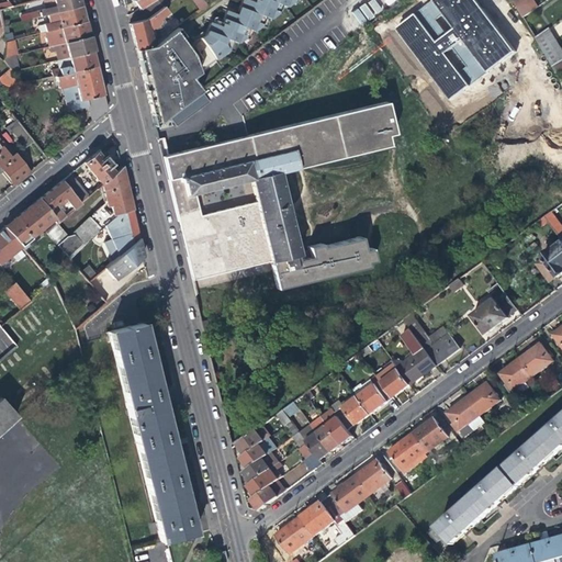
[(45,14),(46,14),(80,6),(78,0),(42,0),(45,9),(22,15),(23,21),(45,14)]
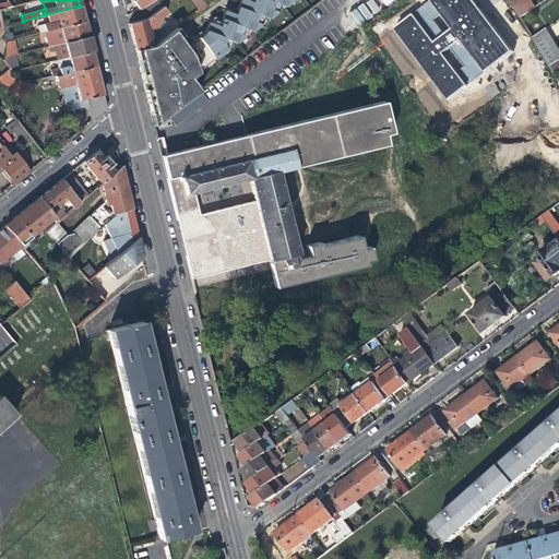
[(159,61),(138,67),(144,91),(150,113),(153,111),(156,121),(198,90),(188,78),(226,49),(229,40),(235,43),(241,37),(246,28),(251,31),(258,25),(262,16),(268,19),(274,13),(278,4),(284,7),(290,1),(290,0),(250,0),(250,1),(247,0),(238,0),(234,13),(223,10),(217,25),(207,22),(204,31),(201,34),(183,47),(181,44),(159,61)]
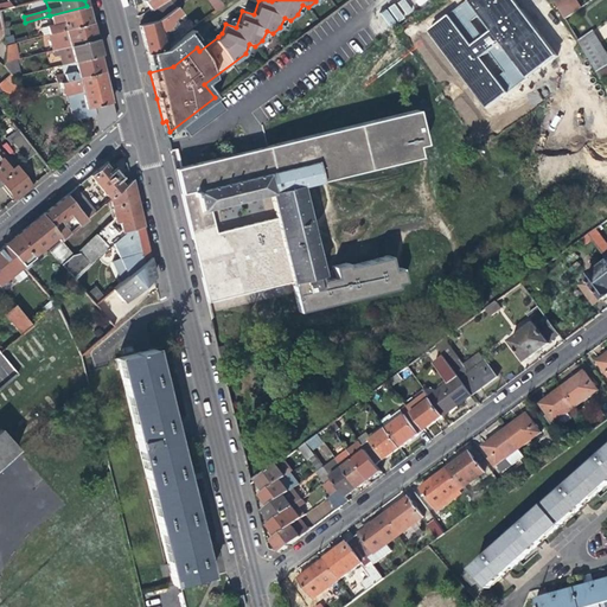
[(183,0),(159,0),(149,8),(159,20),(173,7),(183,0)]
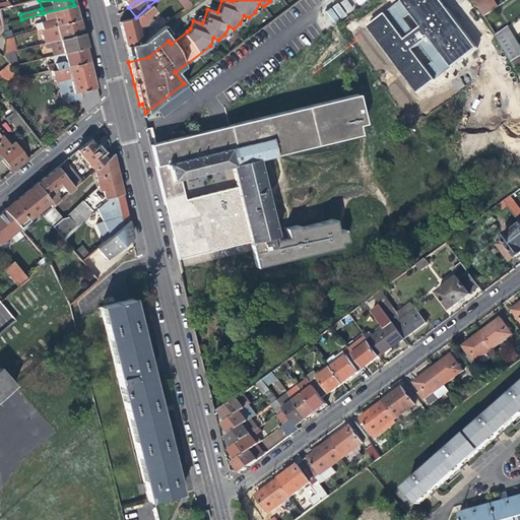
[(176,0),(183,9),(190,5),(186,0),(176,0)]
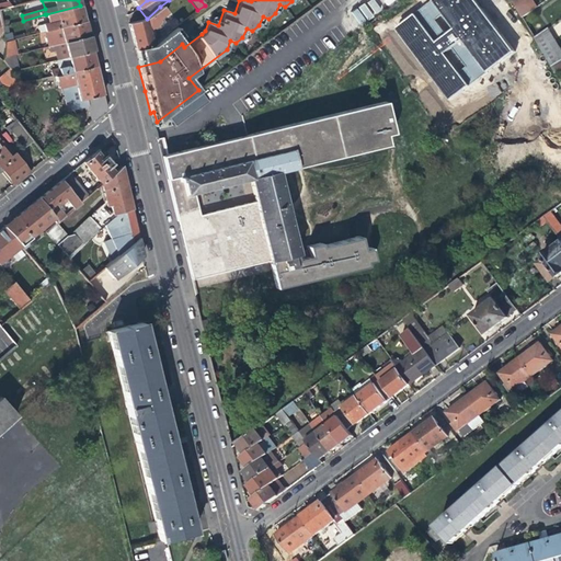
[(375,0),(368,0),(351,12),(359,25),(382,10),(375,0)]
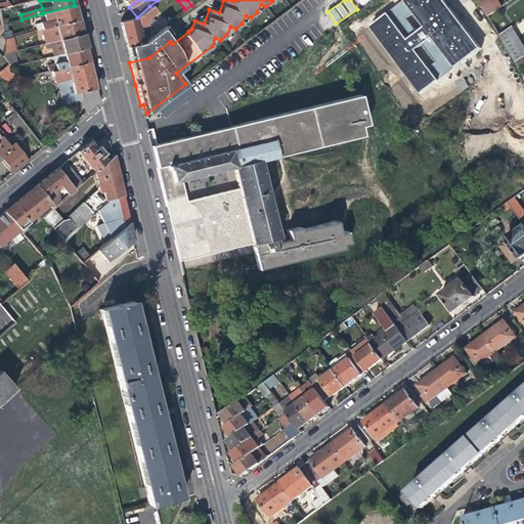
[(477,48),(440,0),(400,0),(365,27),(417,94),(477,48)]
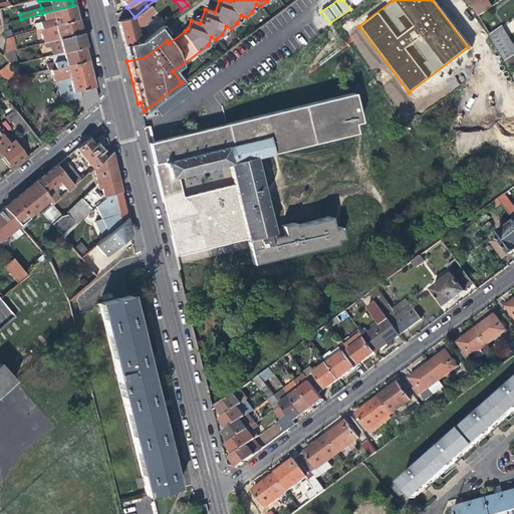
[(487,0),(473,0),(470,2),(478,15),(491,6),(487,0)]
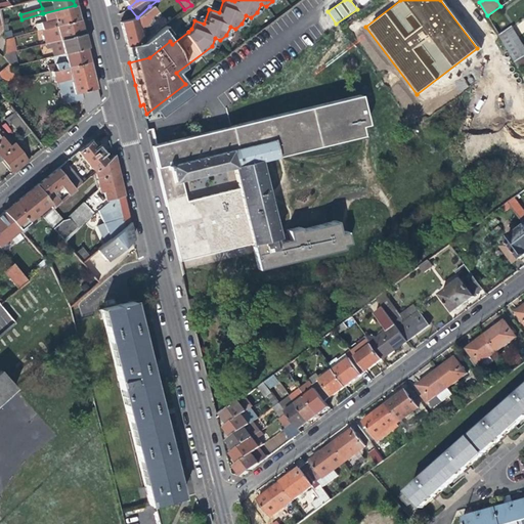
[(36,31),(46,29),(78,19),(76,10),(75,5),(43,13),(42,13),(44,22),(34,25),(36,31)]
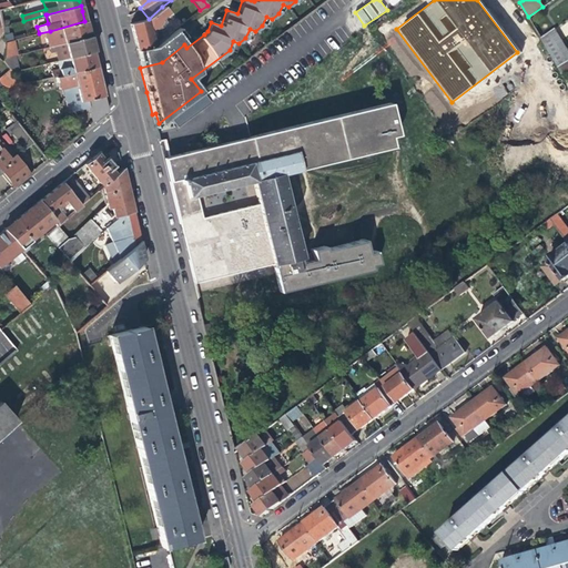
[(133,39),(137,51),(152,47),(161,40),(171,32),(161,19),(168,13),(162,7),(149,19),(130,23),(133,39)]
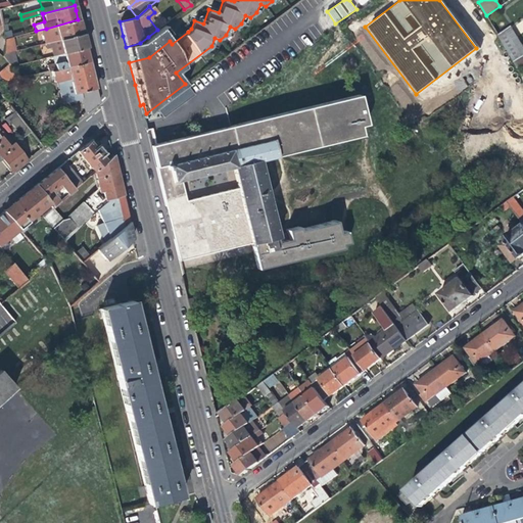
[(46,29),(49,43),(82,34),(80,27),(78,19),(46,29)]
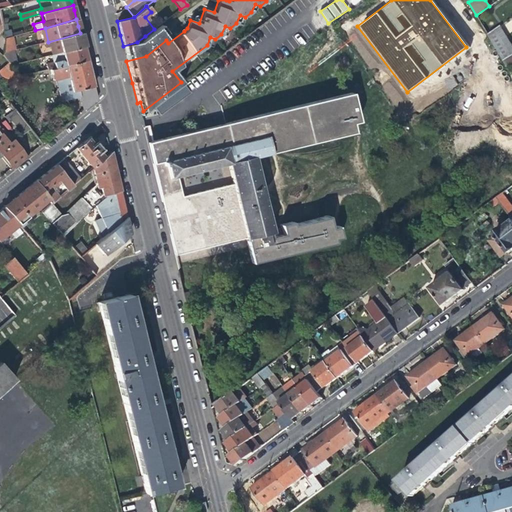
[(4,39),(11,37),(10,30),(8,30),(6,23),(1,24),(3,30),(4,39)]
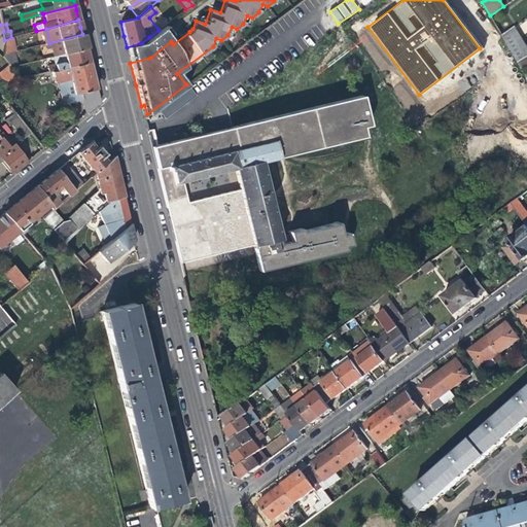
[(141,43),(127,47),(128,53),(130,63),(150,58),(171,41),(168,36),(171,34),(165,26),(159,30),(149,37),(141,43)]
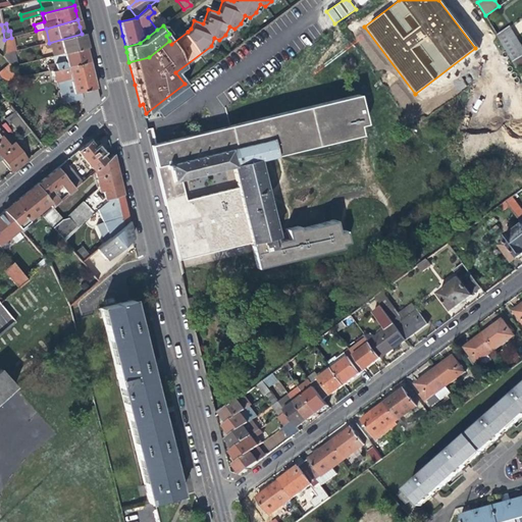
[(521,46),(510,27),(498,36),(514,62),(521,57),(521,46)]
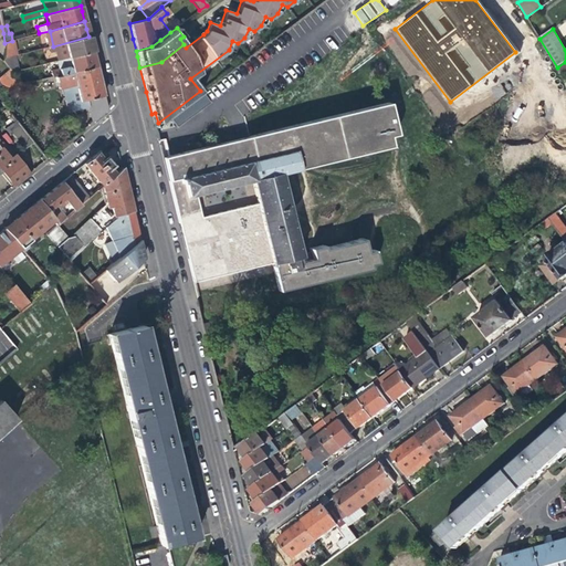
[(56,61),(67,58),(92,52),(91,45),(88,37),(53,46),(56,61)]
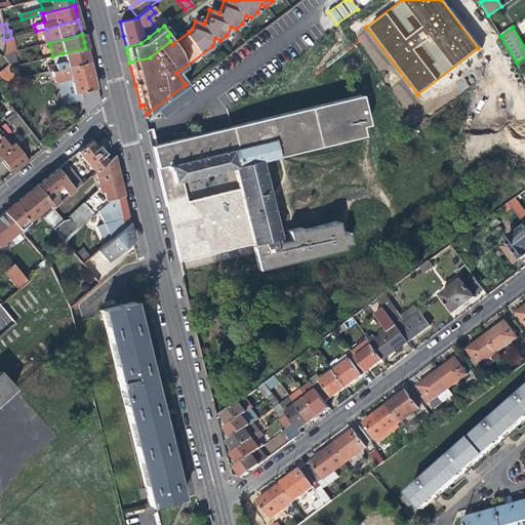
[(4,40),(3,54),(11,52),(15,51),(12,38),(11,38),(4,40)]
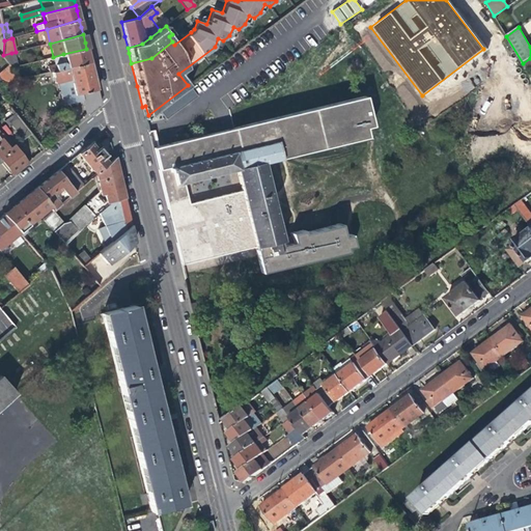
[(43,74),(51,72),(66,68),(90,63),(88,57),(86,49),(63,54),(65,63),(62,63),(42,68),(43,74)]
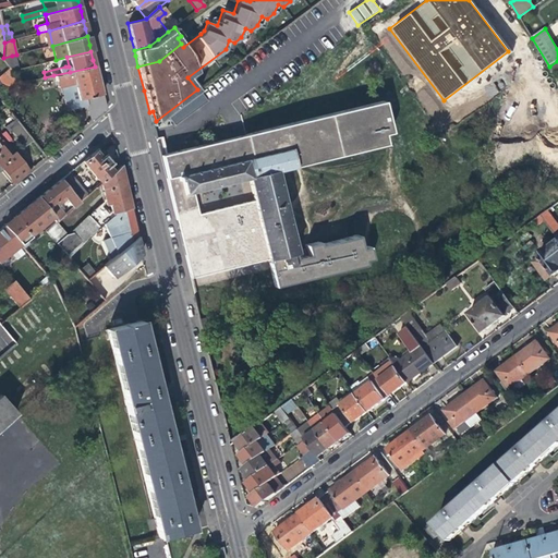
[(15,70),(12,56),(3,58),(3,60),(12,71),(15,70)]
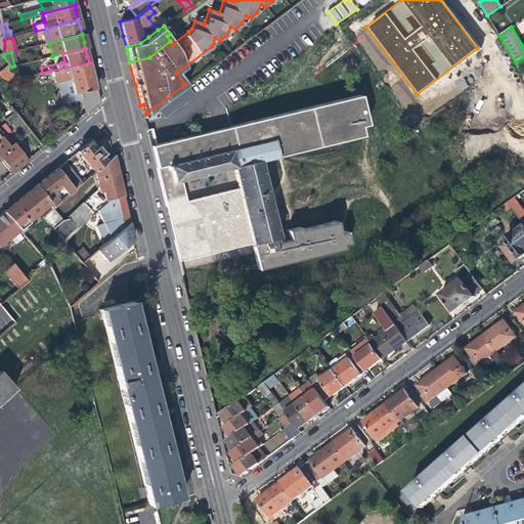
[(82,99),(85,113),(98,101),(93,79),(89,62),(66,68),(50,71),(53,82),(57,81),(63,104),(82,99)]
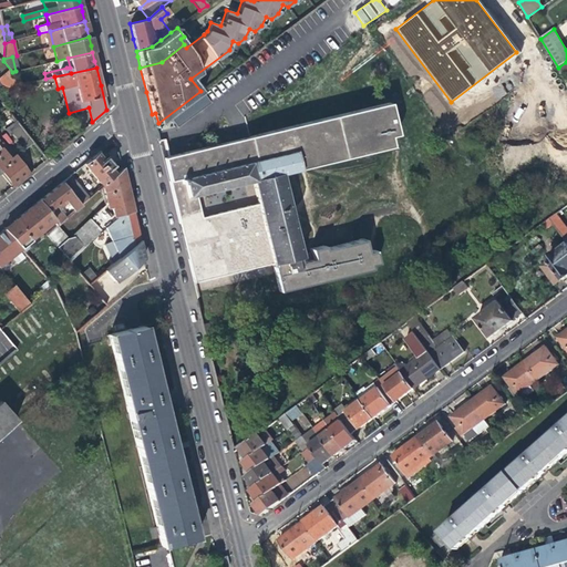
[(0,82),(0,83),(12,72),(10,69),(0,76),(0,82)]
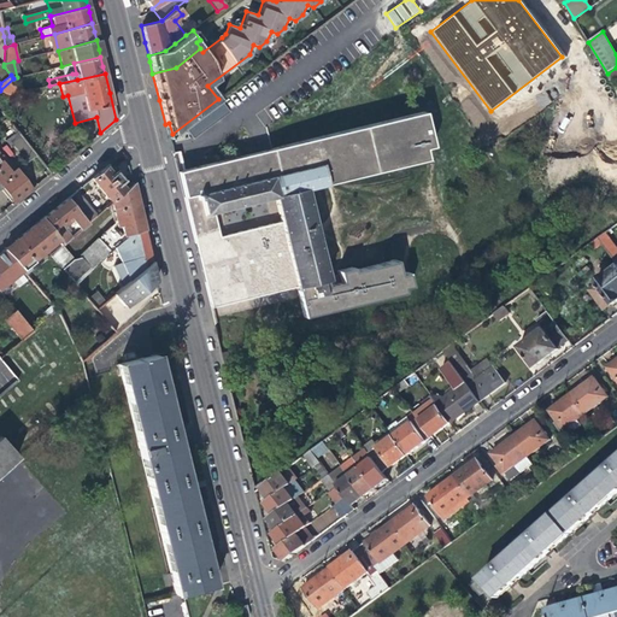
[(0,90),(3,92),(6,97),(17,93),(13,78),(0,90)]
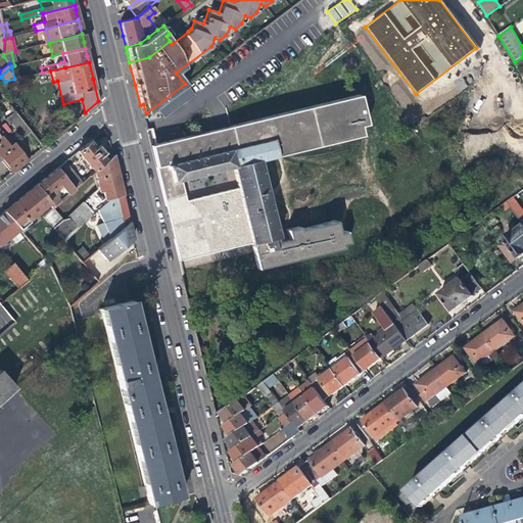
[(273,207),(276,205),(273,189),(269,189),(263,162),(277,160),(363,139),(361,129),(369,127),(362,98),(152,148),(175,235),(181,263),(253,244),(260,272),(342,251),(342,247),(350,246),(348,236),(341,236),(339,225),(302,233),(301,230),(290,233),(293,242),(279,245),(279,241),(281,241),(280,235),(273,207)]
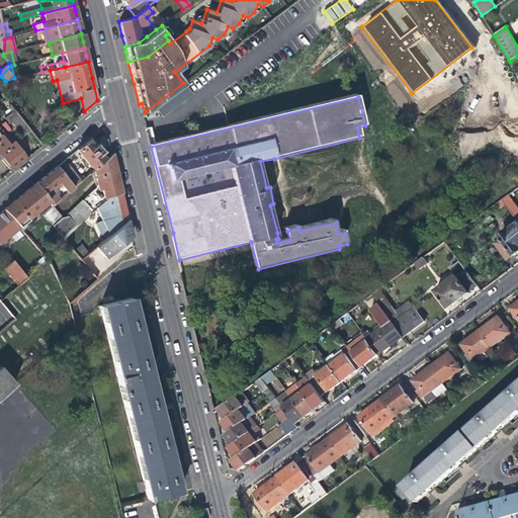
[(28,131),(14,110),(4,118),(8,124),(10,122),(21,137),(28,131)]
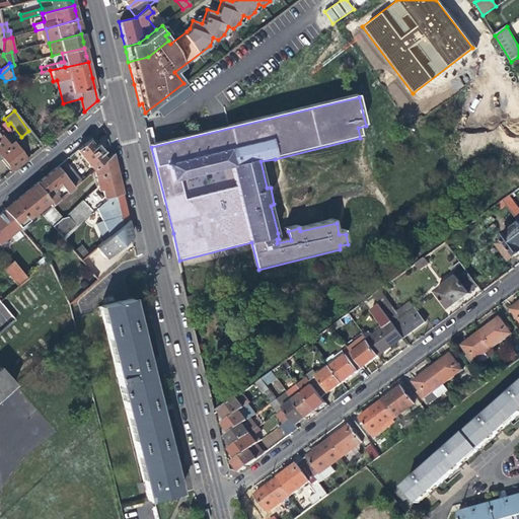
[(0,157),(1,159),(8,167),(21,157),(13,148),(8,141),(7,142),(0,133),(0,157)]
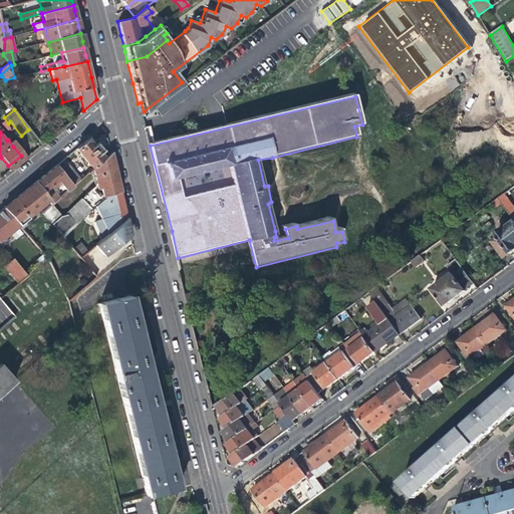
[(75,149),(90,169),(102,158),(98,153),(100,150),(90,137),(81,144),(75,149)]
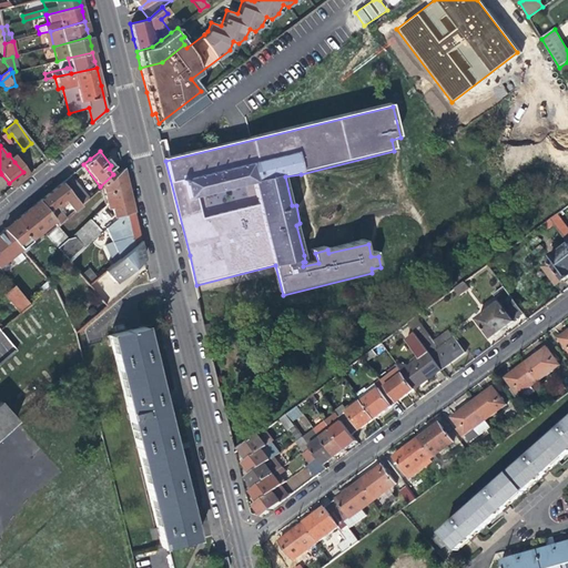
[(68,237),(58,225),(46,236),(68,262),(105,226),(117,216),(131,211),(125,189),(120,168),(113,174),(100,186),(104,200),(107,200),(108,206),(111,206),(113,212),(110,215),(102,208),(73,235),(68,237)]
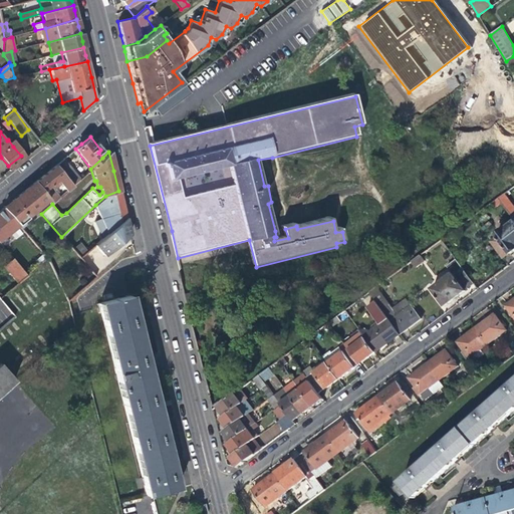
[(78,180),(62,160),(55,166),(71,186),(78,180)]
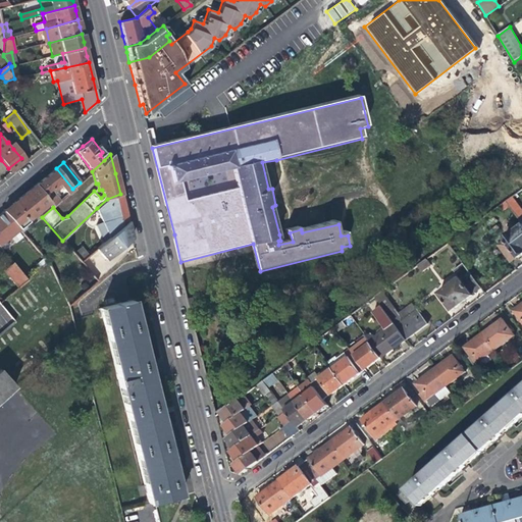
[(68,193),(72,189),(56,168),(46,176),(35,186),(49,202),(53,207),(60,200),(53,192),(62,185),(68,193)]
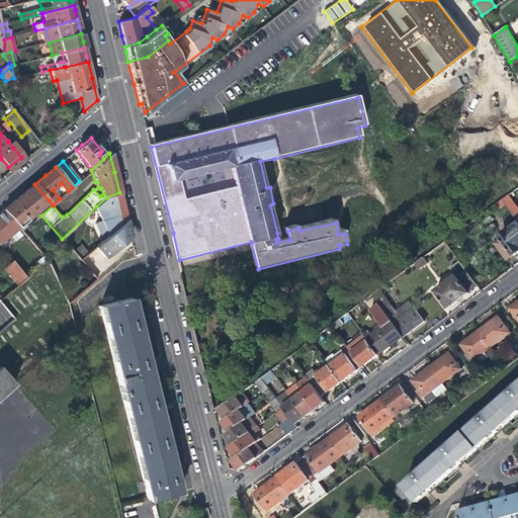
[(27,218),(49,200),(34,184),(19,196),(3,209),(18,228),(28,220),(27,218)]
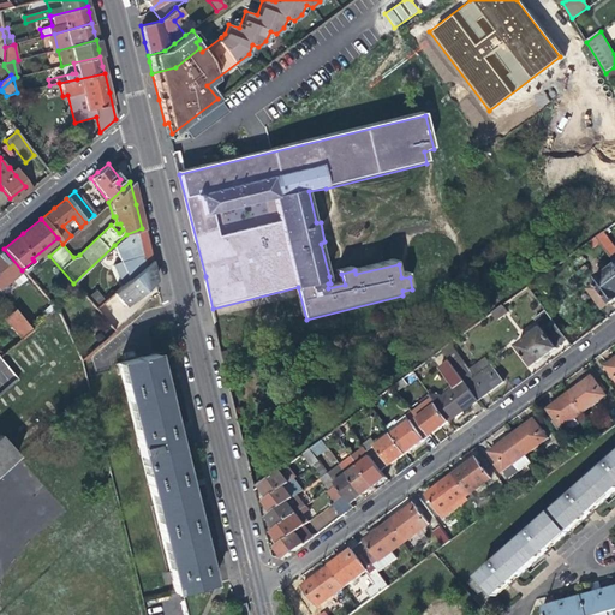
[(145,244),(142,228),(126,234),(114,245),(126,280),(149,261),(145,244)]
